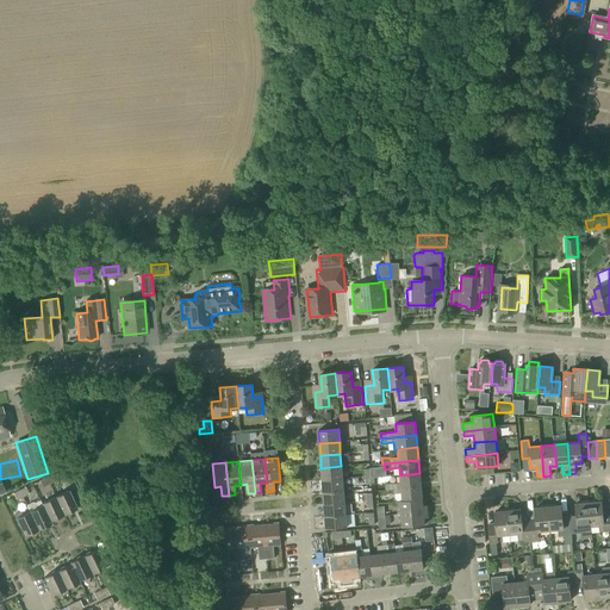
[(322,480),(342,478),(341,466),(321,468),(322,480)]
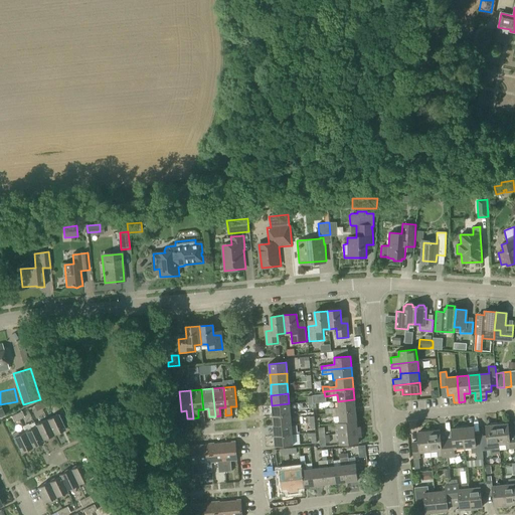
[(326,413),(355,410),(354,399),(338,401),(338,407),(325,409),(326,413)]
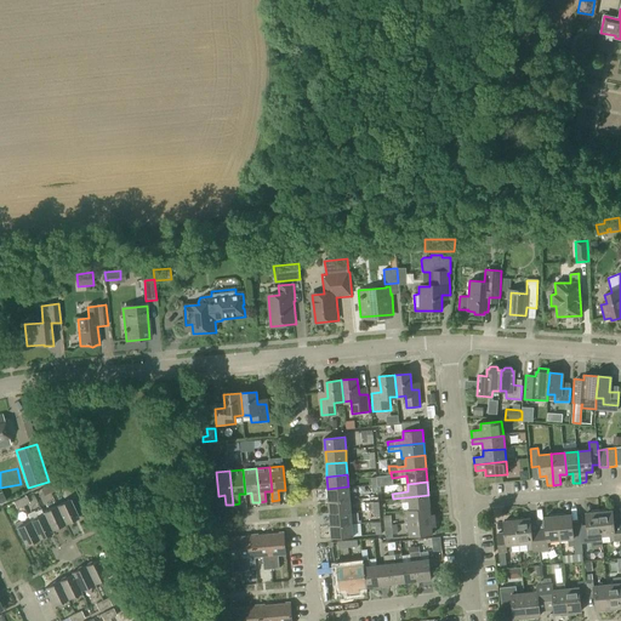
[(46,486),(50,494),(57,490),(53,483),(46,486)]
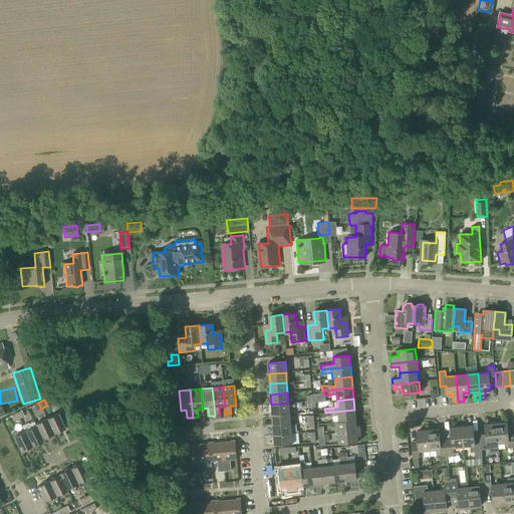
[(36,411),(41,409),(38,403),(33,405),(36,411)]
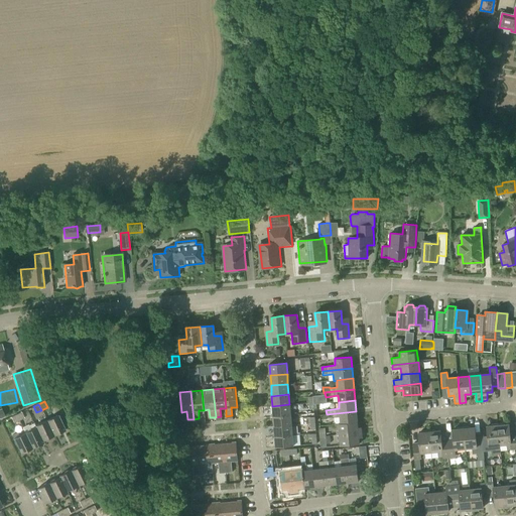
[(273,416),(290,415),(289,404),(272,406),(273,416)]
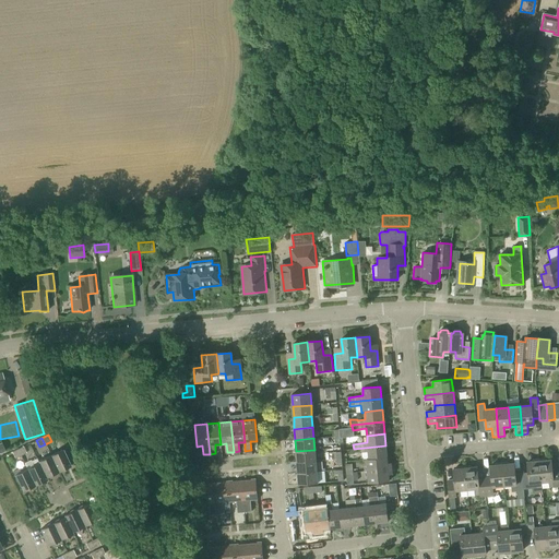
[(387,458),(385,445),(354,449),(354,453),(361,452),(363,460),(366,459),(369,459),(387,458)]
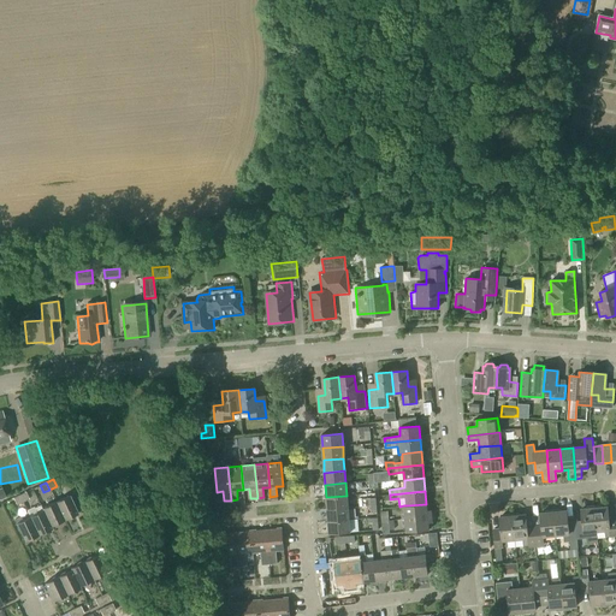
[(19,495),(23,503),(29,499),(25,492),(19,495)]
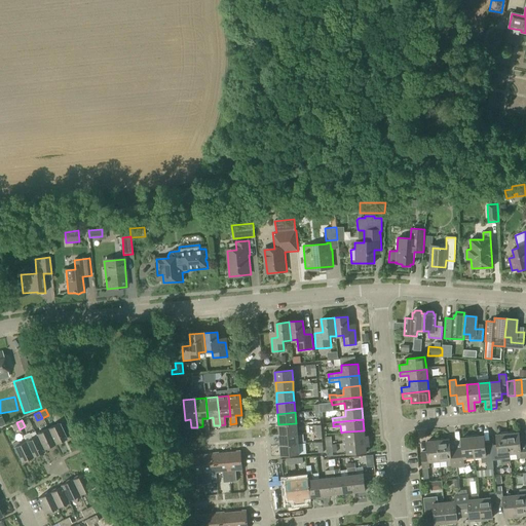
[(14,431),(20,429),(16,422),(11,425),(14,431)]
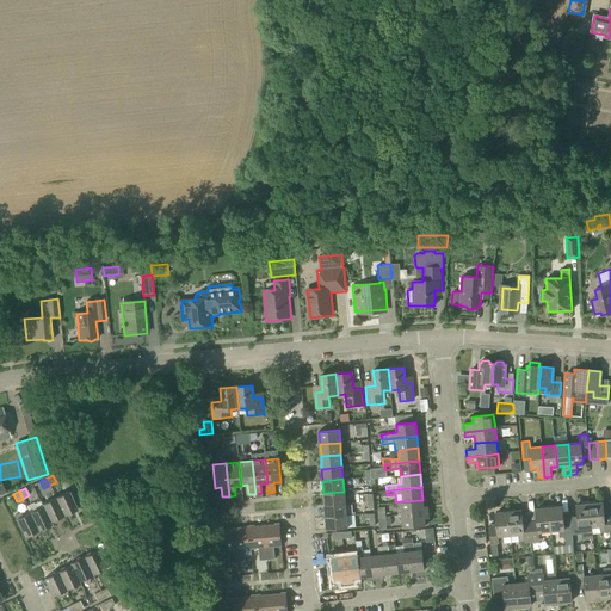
[(56,498),(65,517),(78,510),(69,492),(56,498)]
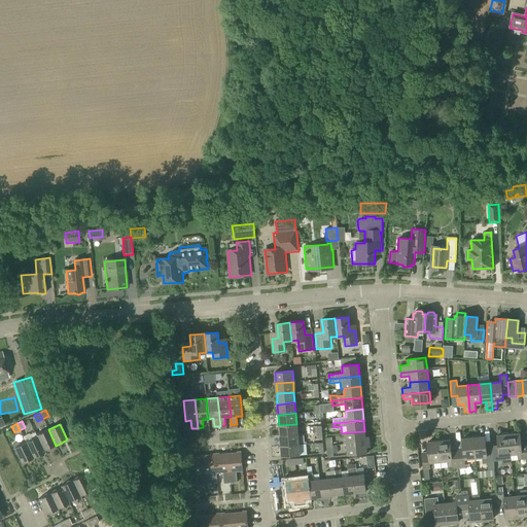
[(280,435),(297,434),(296,424),(279,425),(280,435)]
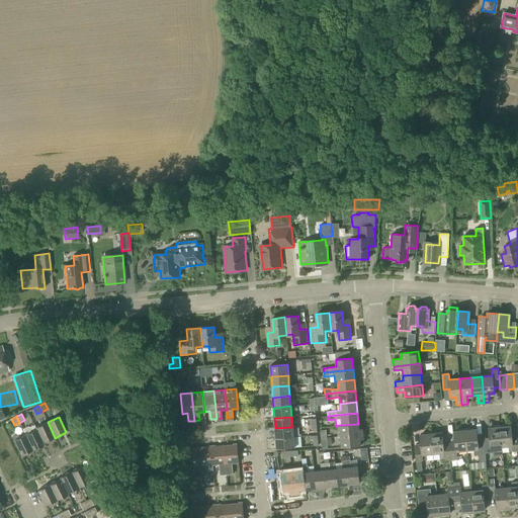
[(44,443),(55,438),(48,422),(40,425),(39,422),(34,424),(44,443)]
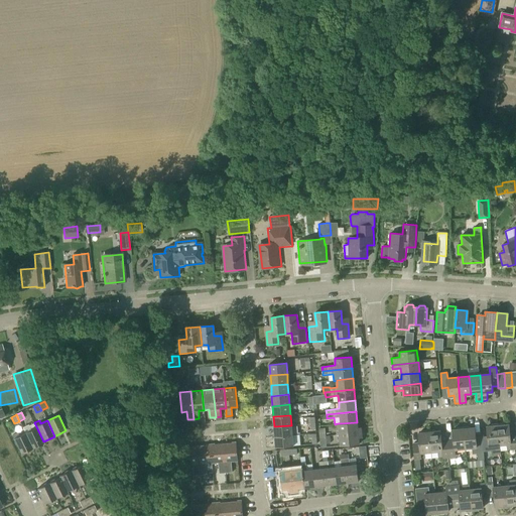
[(44,443),(43,441),(34,422),(28,426),(31,430),(25,433),(32,448),(44,443)]
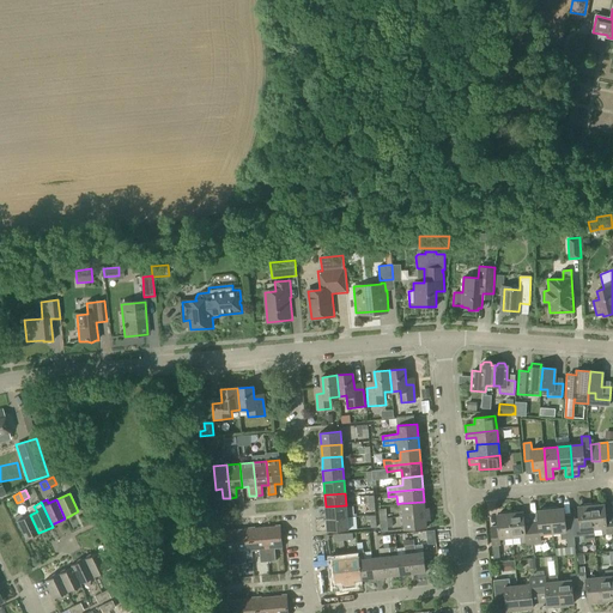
[(402,517),(422,515),(420,507),(425,507),(424,502),(405,503),(401,503),(402,517)]
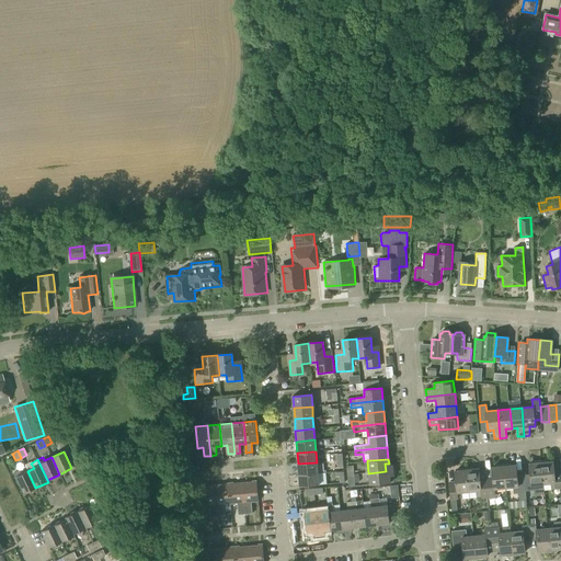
[(541,462),(544,484),(550,483),(551,489),(556,489),(556,490),(560,489),(560,471),(554,472),(553,461),(541,462)]
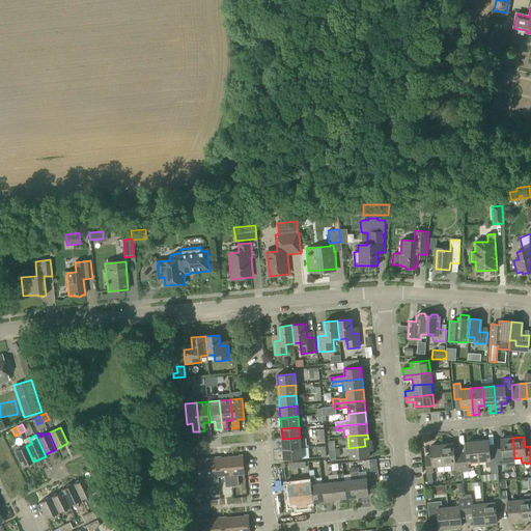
[(283,449),(301,448),(300,438),(282,439),(283,449)]
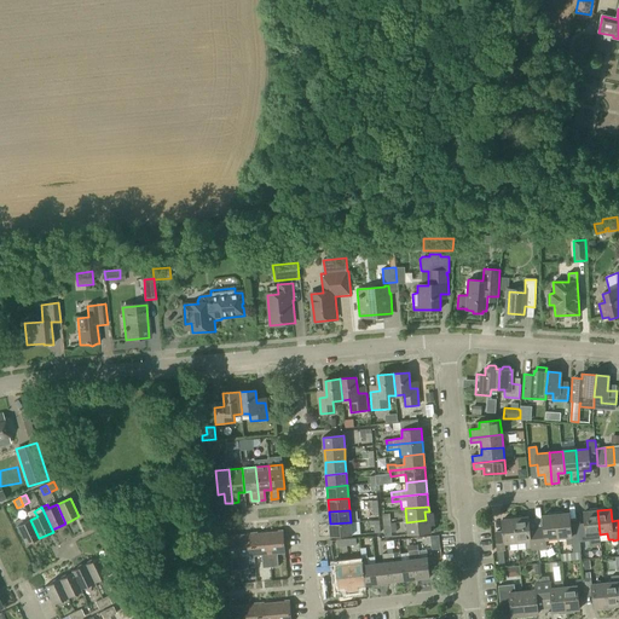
[(591,534),(600,534),(597,510),(584,512),(585,527),(578,527),(580,551),(582,560),(588,559),(586,551),(585,551),(584,542),(591,541),(591,534)]
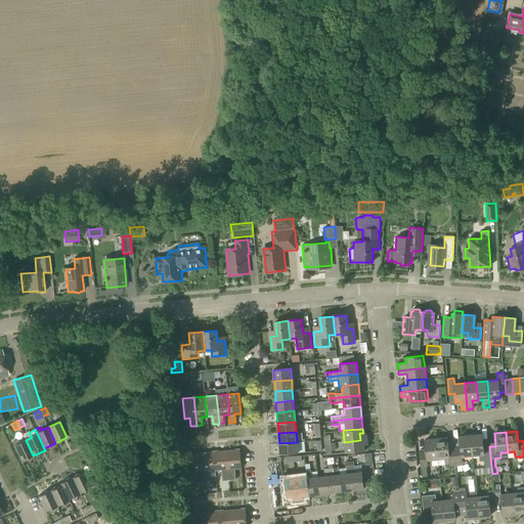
[(482,434),(471,435),(473,455),(479,454),(479,462),(484,461),(485,468),(489,468),(491,467),(489,446),(483,447),(482,434)]
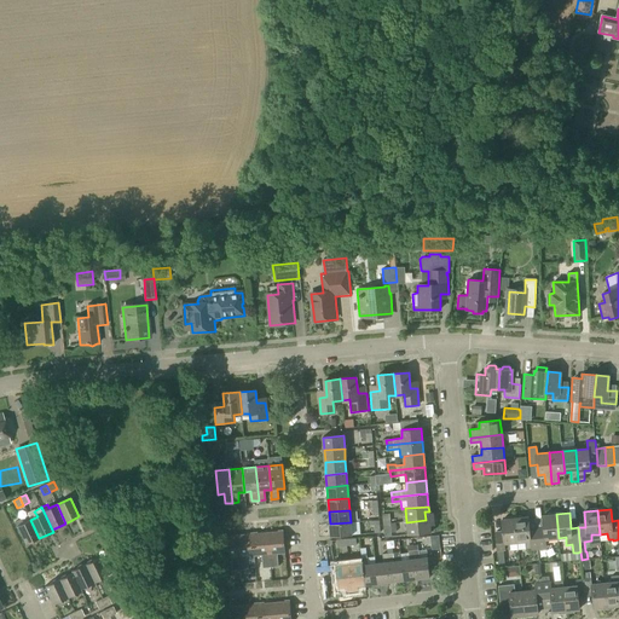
[(544,527),(537,527),(539,547),(547,547),(547,539),(559,538),(556,514),(543,515),(544,527)]
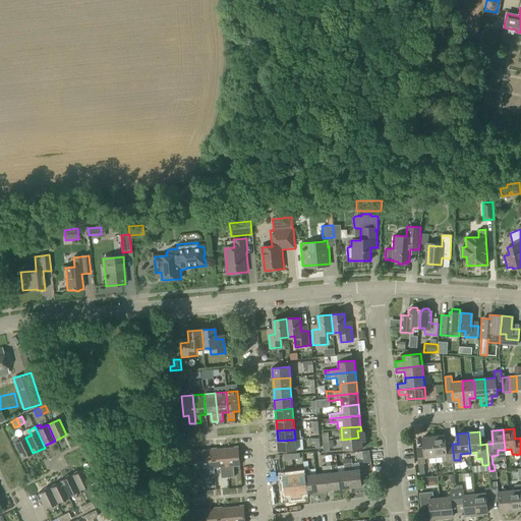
[(445,436),(435,437),(437,463),(447,462),(447,464),(454,463),(454,460),(452,444),(446,445),(445,436)]
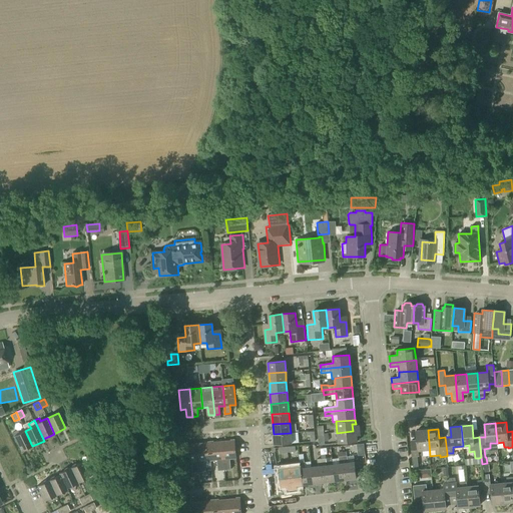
[(32,446),(25,431),(19,434),(17,430),(12,433),(13,436),(20,452),(32,446)]
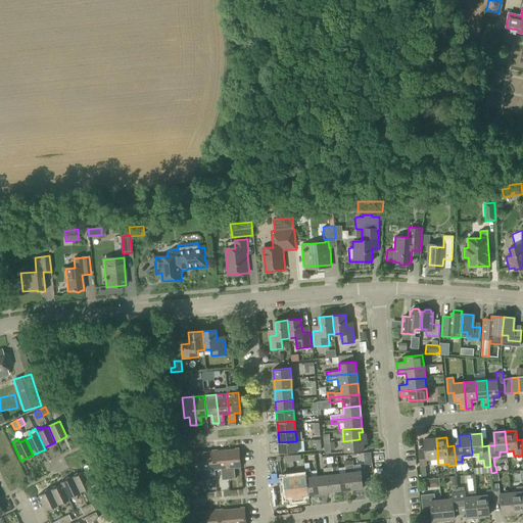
[(425,453),(419,453),(420,465),(425,465),(431,464),(431,465),(438,465),(436,438),(424,439),(425,453)]
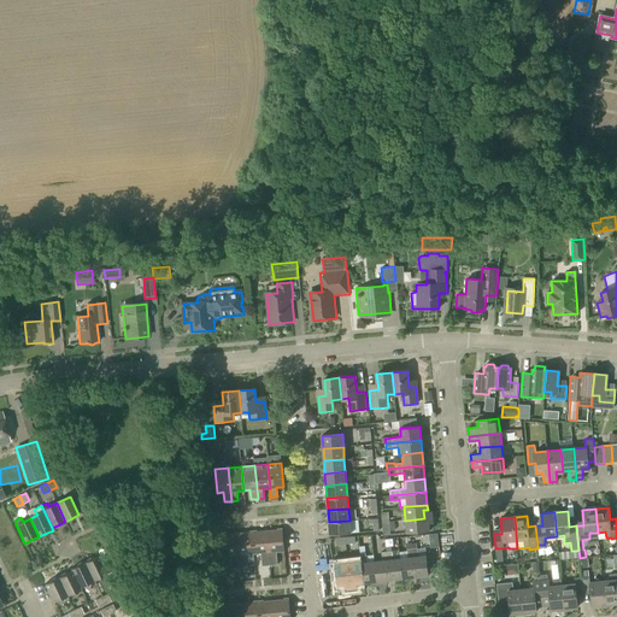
[(380,530),(378,518),(368,519),(369,524),(372,524),(374,532),(380,530)]
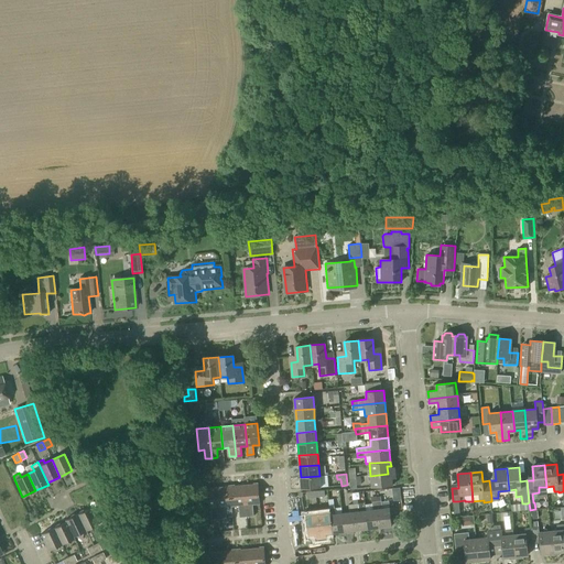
[(388,474),(370,476),(371,487),(392,485),(392,478),(388,478),(388,474)]
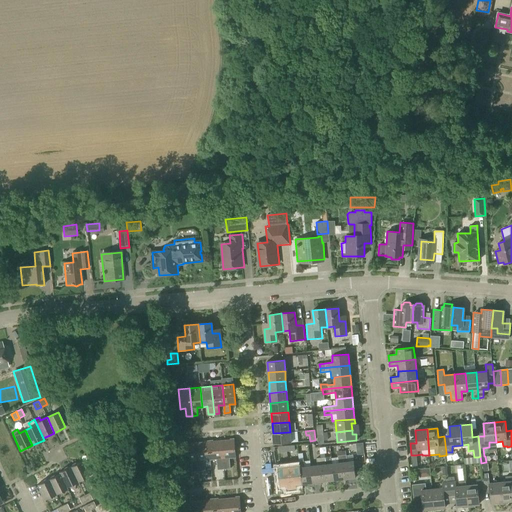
[(293,432),(294,442),(302,442),(301,431),(293,432)]
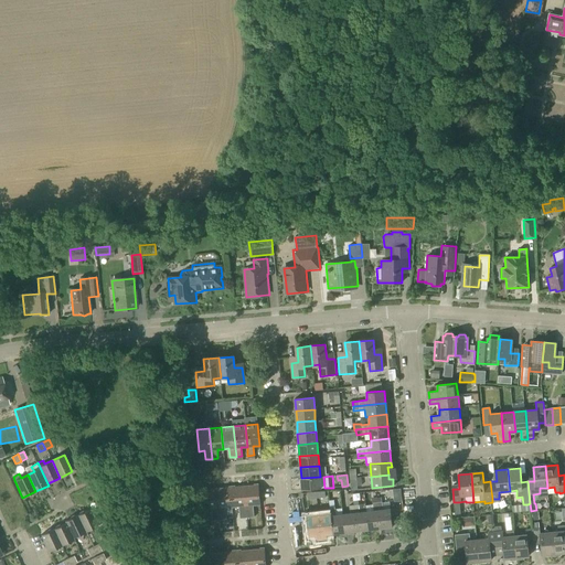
[(320,477),(301,478),(302,490),(321,488),(320,477)]
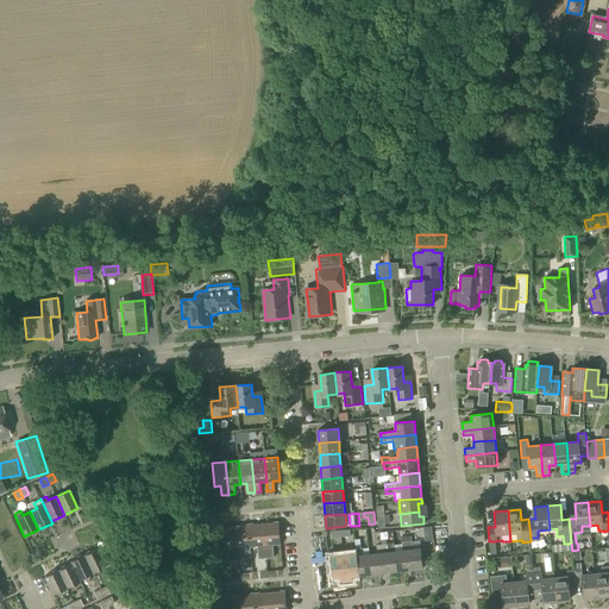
[(263,523),(267,558),(274,558),(272,545),(281,544),(278,522),(263,523)]
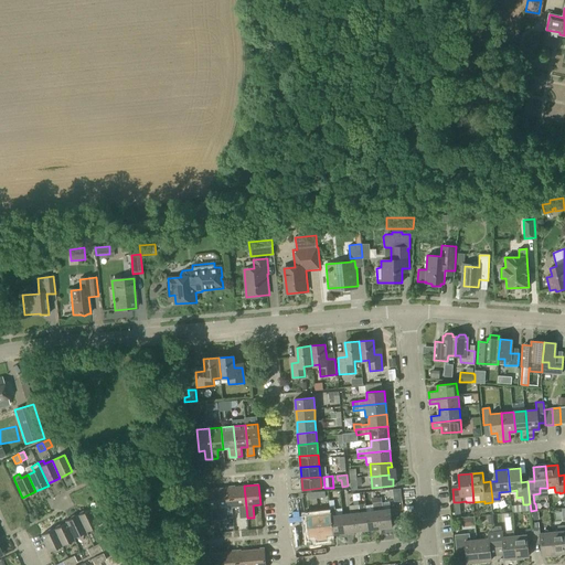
[(240,519),(247,518),(244,486),(231,488),(232,508),(238,507),(240,519)]
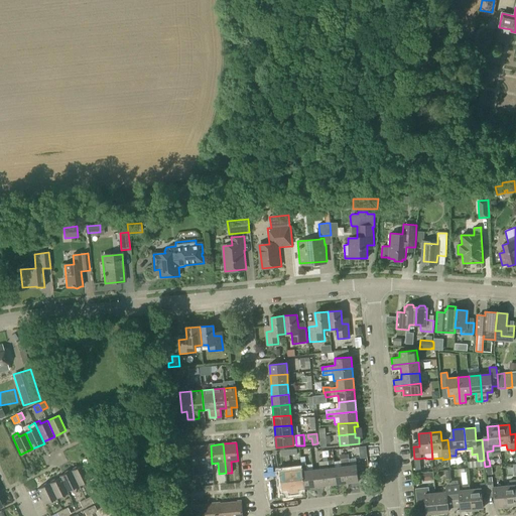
[(206,464),(212,464),(211,445),(198,446),(201,475),(207,475),(206,464)]
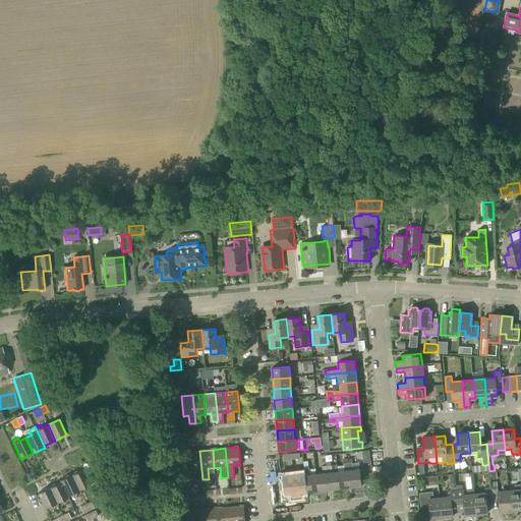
[(195,480),(203,479),(199,451),(186,452),(188,470),(194,469),(195,480)]
